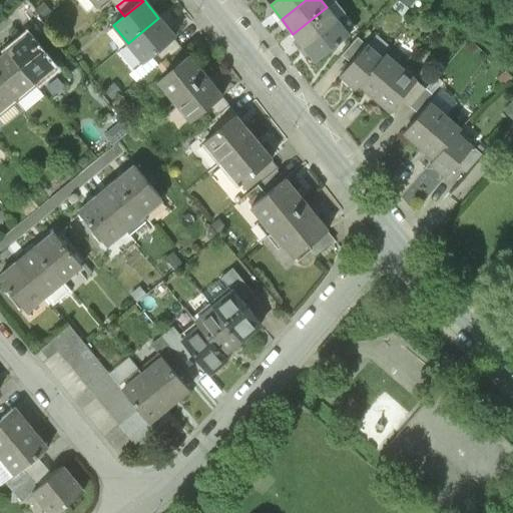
[(293,34),(305,48),(338,21),(327,7),(293,34)]
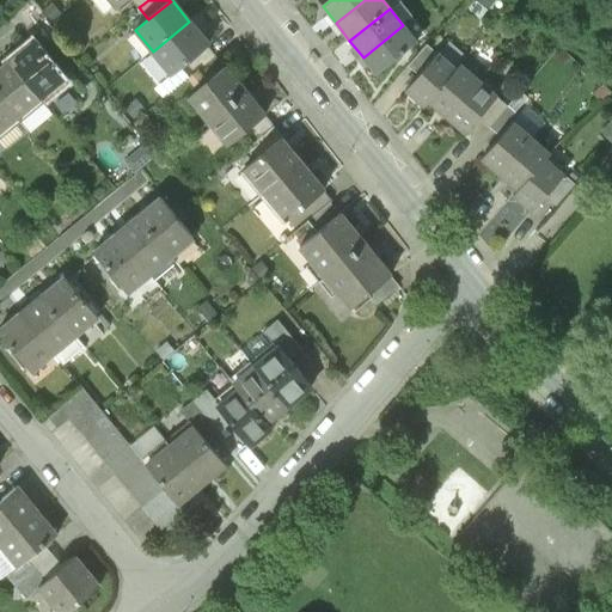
[(207,43),(189,22),(153,51),(171,73),(207,43)]
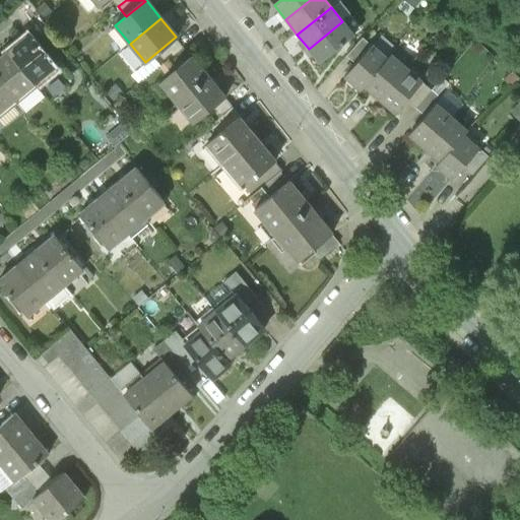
[(353,36),(342,21),(309,49),(320,63),(353,36)]
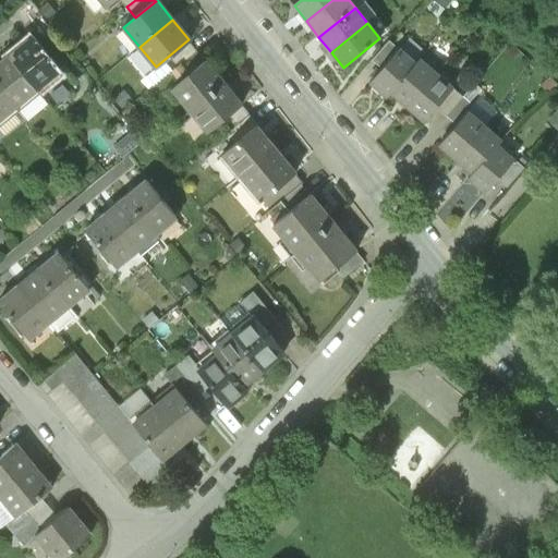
[(29,40),(8,58),(37,93),(58,75),(29,40)]
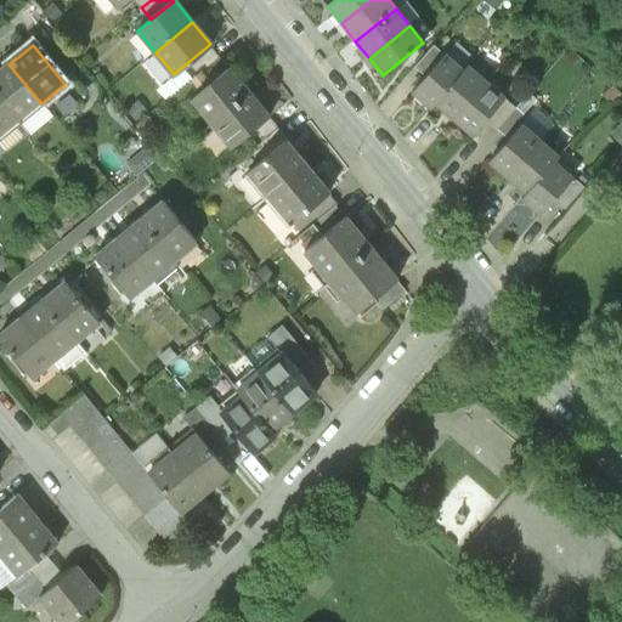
[(414,68),(427,78),(446,56),(434,45),(414,68)]
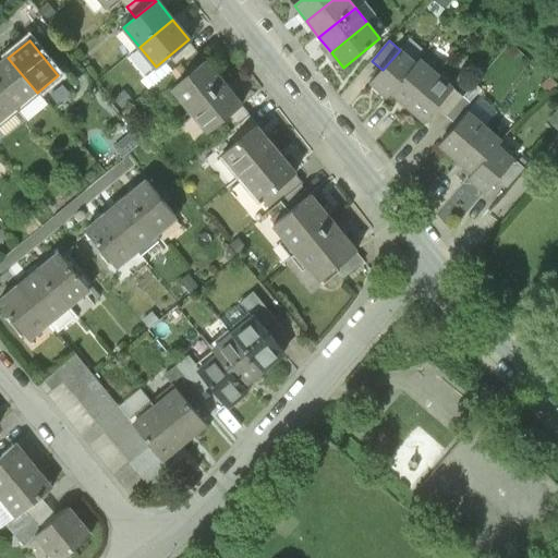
[(383,70),(372,83),(388,98),(391,94),(416,64),(400,50),(383,70)]
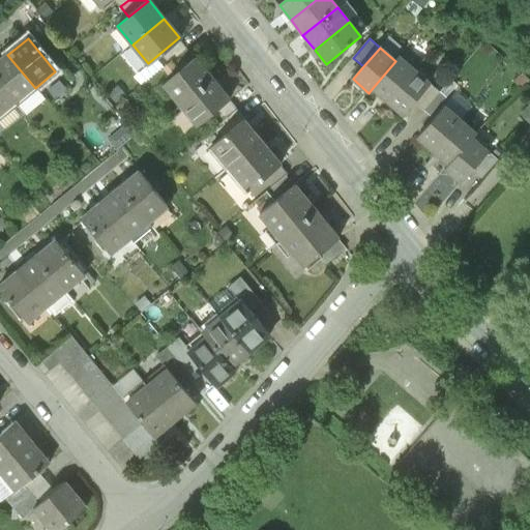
[(7,55),(0,60),(0,86),(15,105),(35,88),(7,55)]
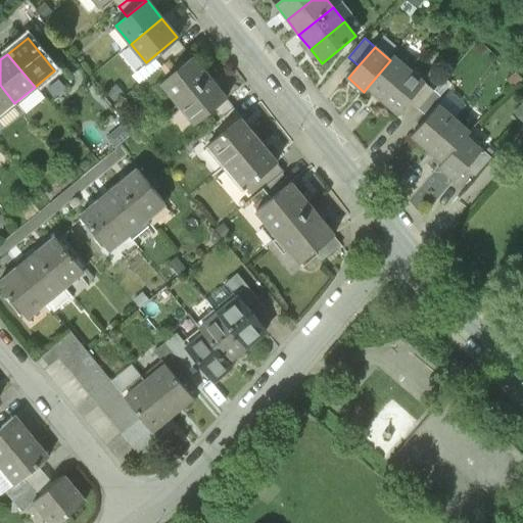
[(367,88),(383,101),(411,68),(395,55),(390,60),(367,88)]
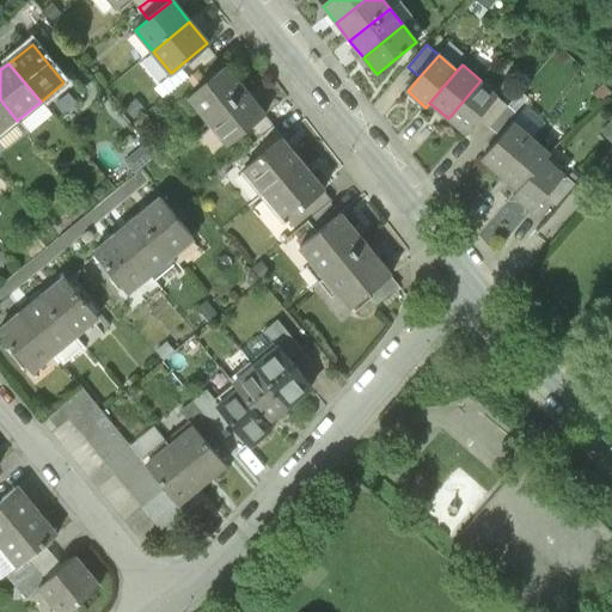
[(189,98),(209,122),(245,92),(226,68),(189,98)]
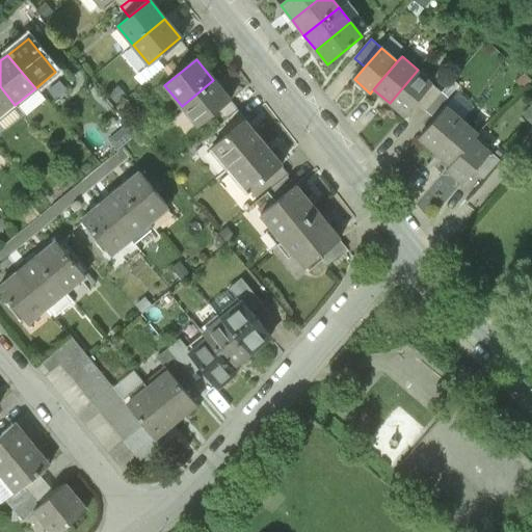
[(173,63),(163,70),(169,78),(178,71),(173,63)]
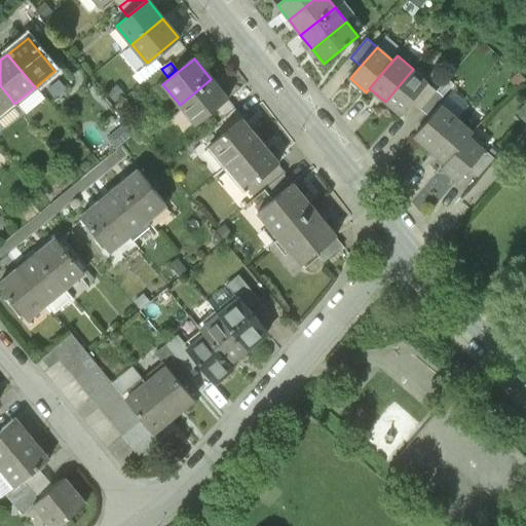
[(428,82),(413,69),(385,102),(401,115),(411,103),(426,84),(428,82)]
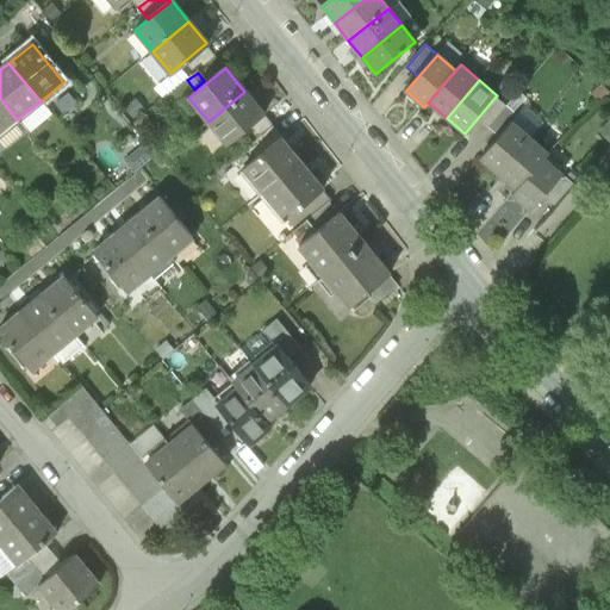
[(533,97),(523,88),(510,103),(518,112),(533,97)]
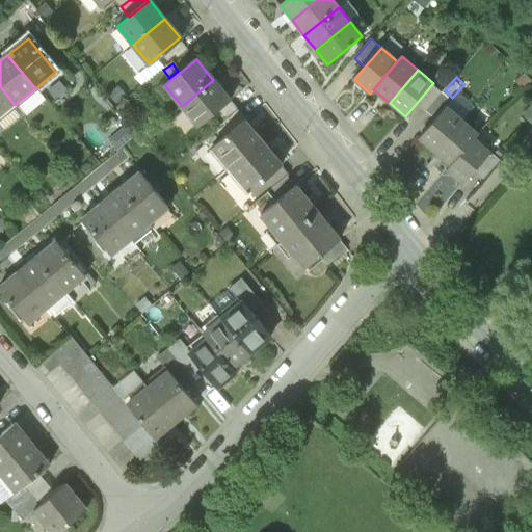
[(231,100),(213,80),(182,106),(198,127),(231,100)]
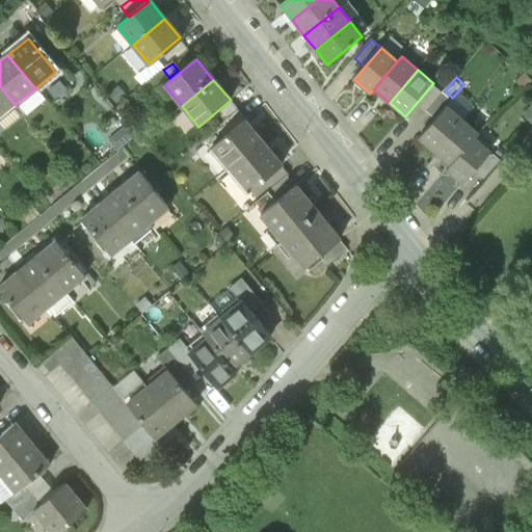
[(450,102),(431,85),(416,104),(434,120),(446,107),(450,102)]
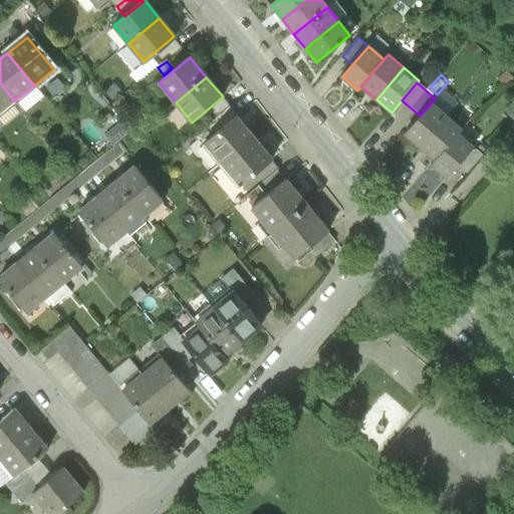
[(0,112),(14,101),(0,83),(0,112)]
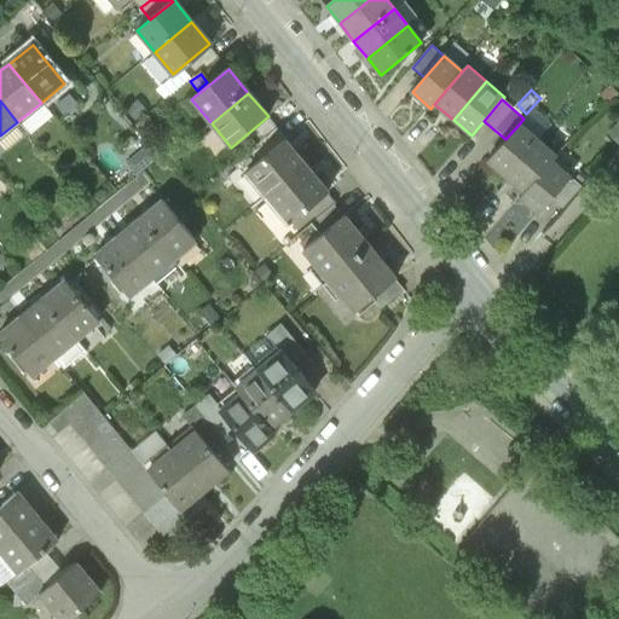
[(146,111),(137,102),(127,111),(136,121),(146,111)]
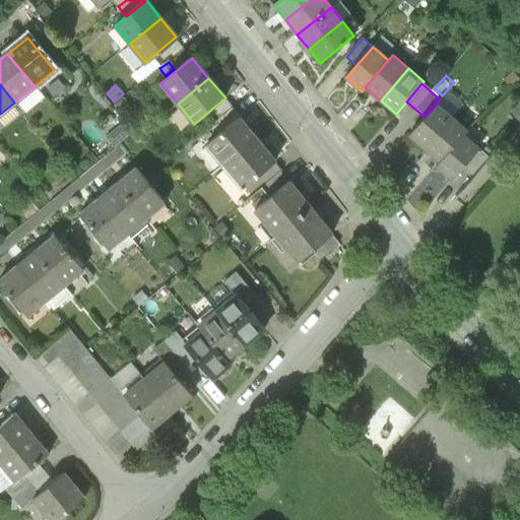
[(132,110),(124,100),(115,107),(123,118),(132,110)]
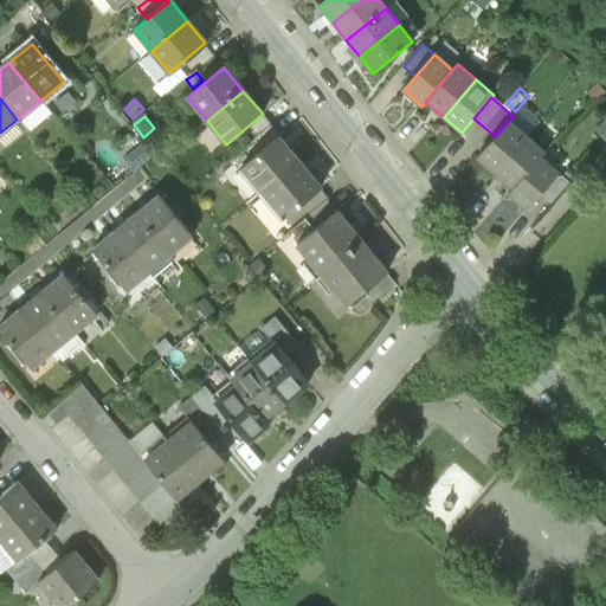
[(476,159),(495,174),(526,137),(508,122),(495,136),(476,159)]
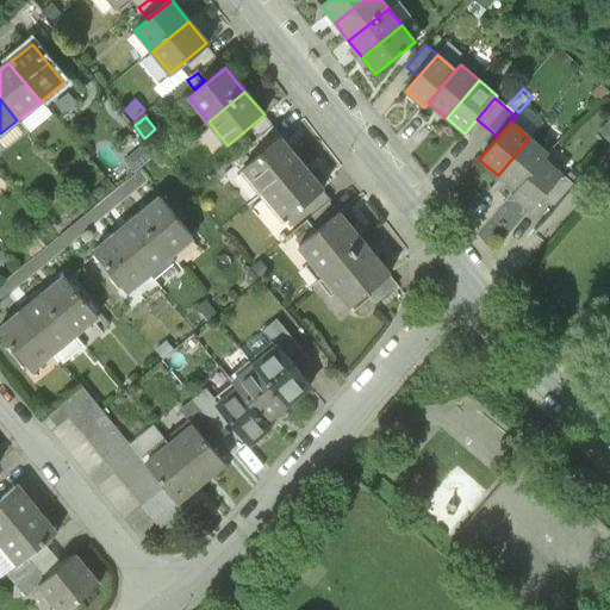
[(547,155),(529,138),(498,175),(516,191),(543,159),(547,155)]
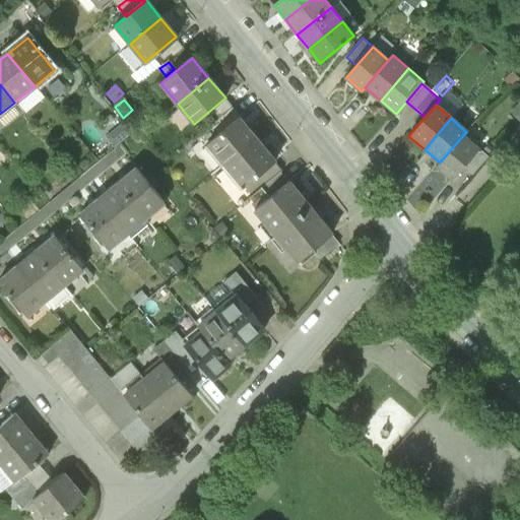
[(207,145),(225,167),(255,141),(237,120),(207,145)]
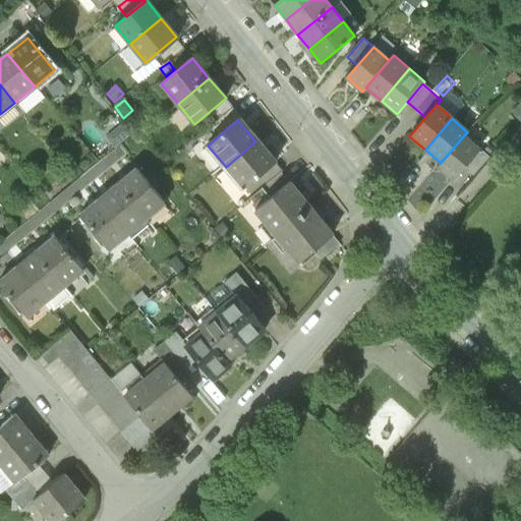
[(480,151),(464,135),(441,163),(437,168),(453,182),(465,168),(480,151)]
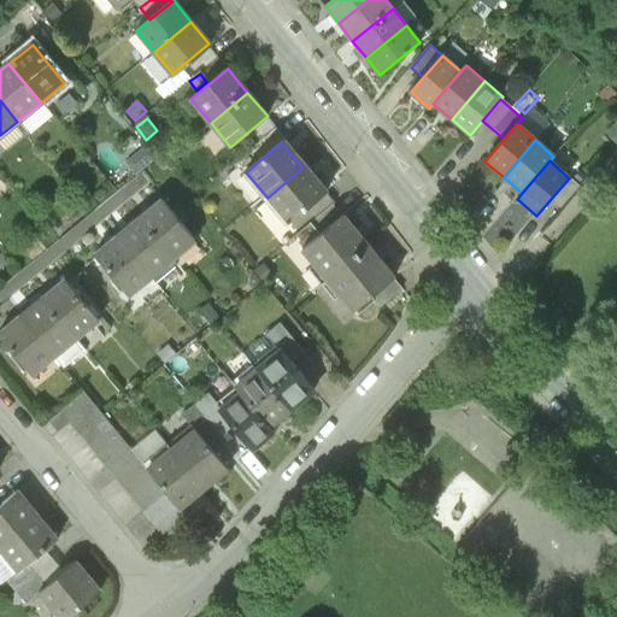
[(324,194),(303,168),(268,198),(289,224),(324,194)]
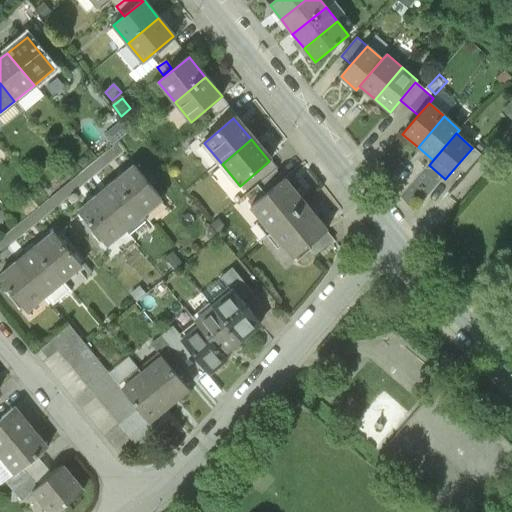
[(481,155),(472,148),(457,165),(466,172),(481,155)]
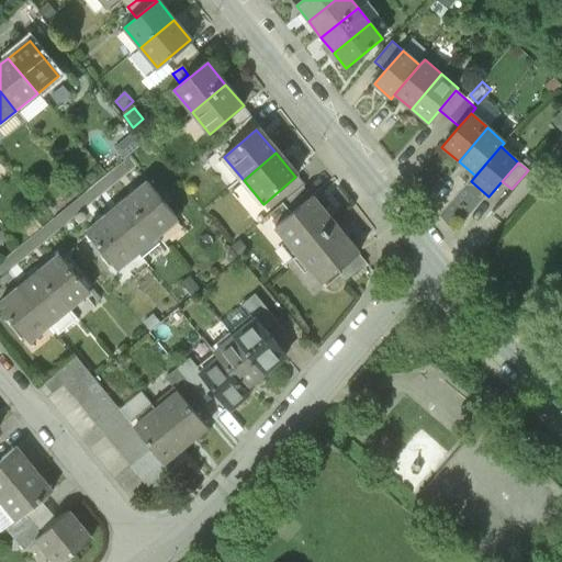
[(147,184),(127,201),(158,238),(178,222),(147,184)]
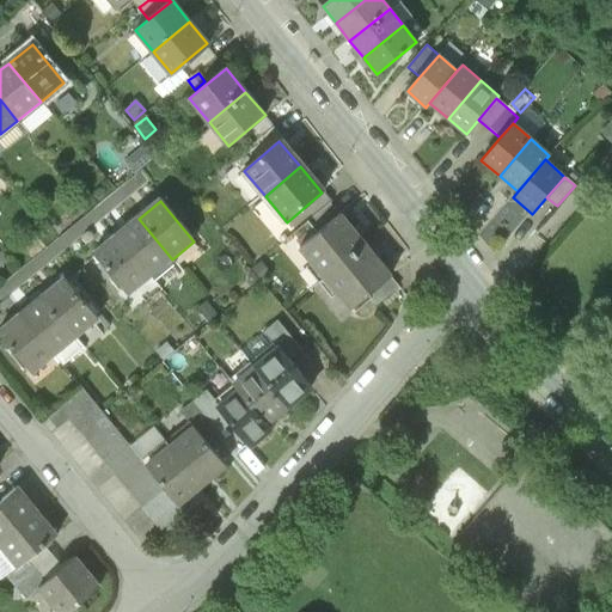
[(308,224),(317,234),(340,216),(331,206),(308,224)]
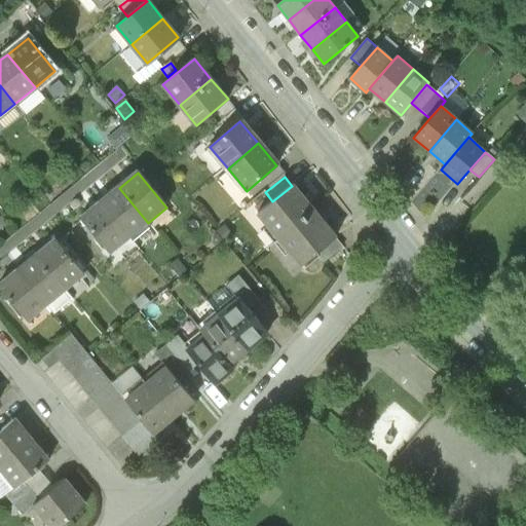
[(258,213),(279,239),(314,211),(293,185),(292,186),(272,201),(258,213)]
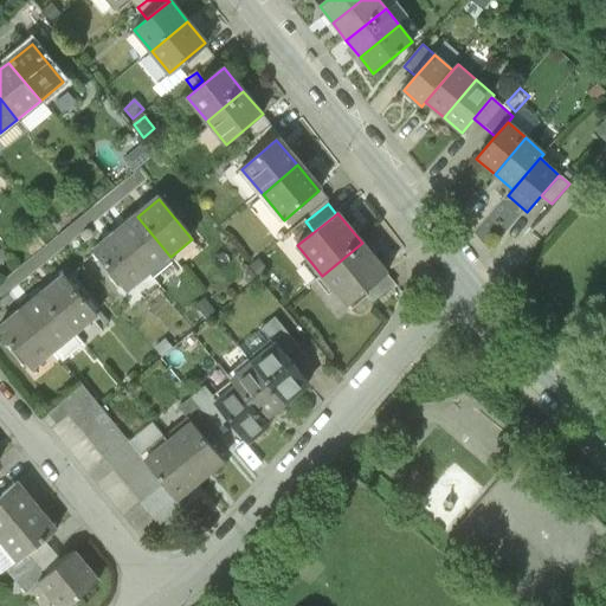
[(137,217),(116,234),(149,275),(171,257),(137,217)]
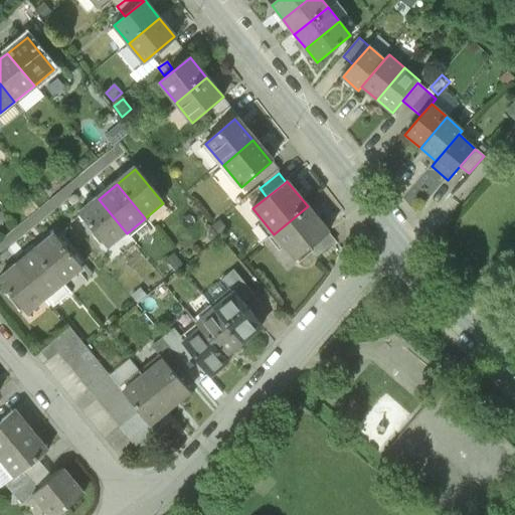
[(109,247),(127,233),(99,199),(80,213),(109,247)]
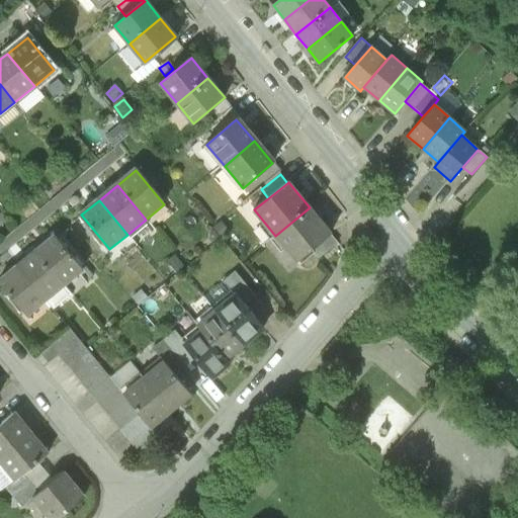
[(331,234),(310,207),(275,236),(296,261),(313,249),(331,234)]
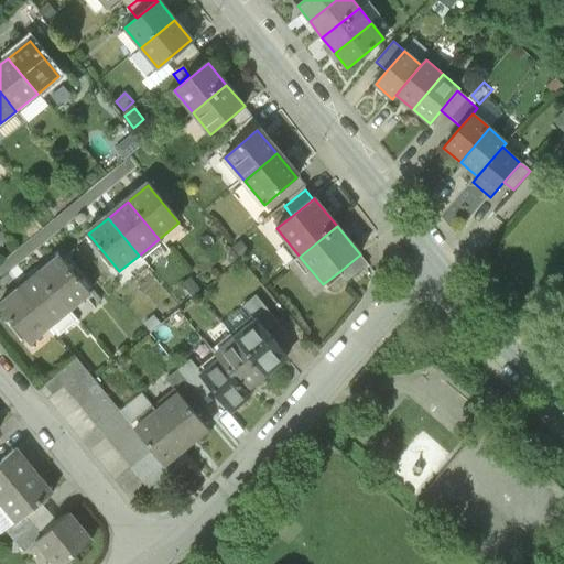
[(368,263),(360,255),(340,271),(347,280),(368,263)]
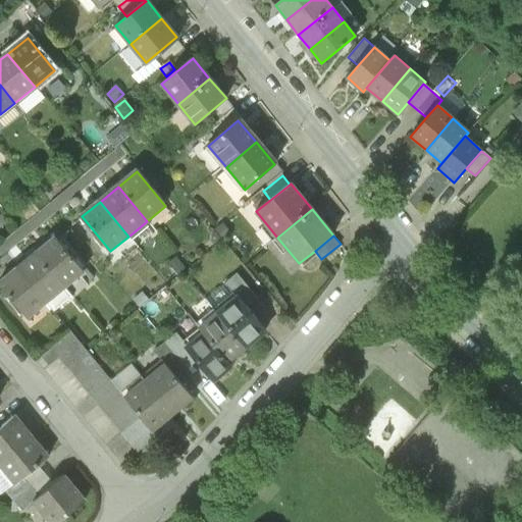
[(55,239),(37,254),(64,288),(83,273),(55,239)]
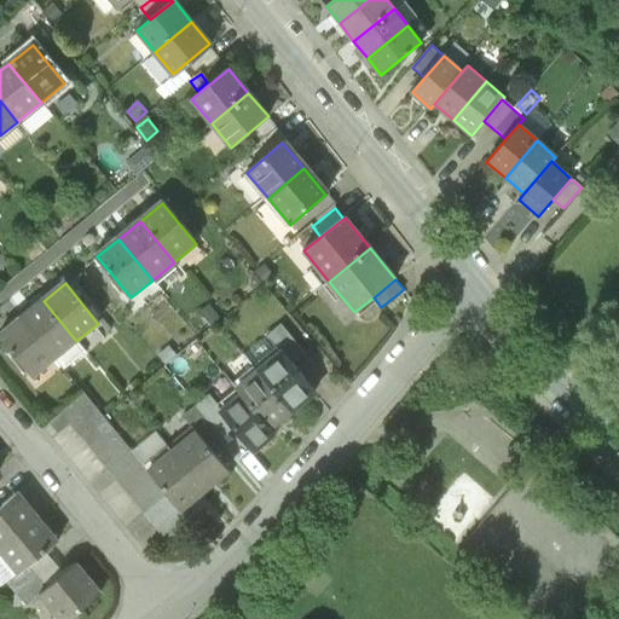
[(44,301),(22,318),(55,359),(76,341),(44,301)]
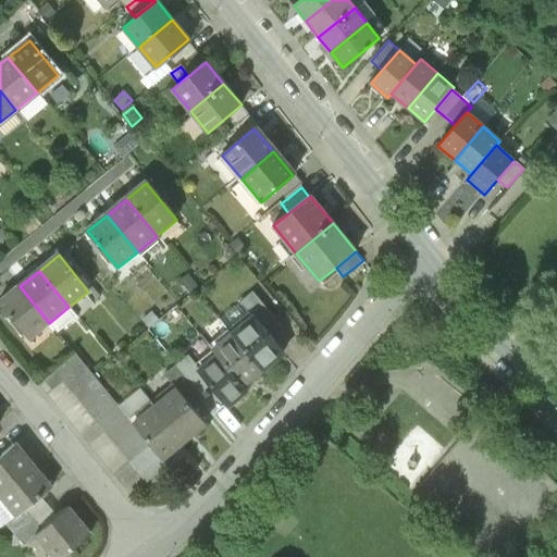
[(197,288),(187,275),(178,283),(188,295),(197,288)]
